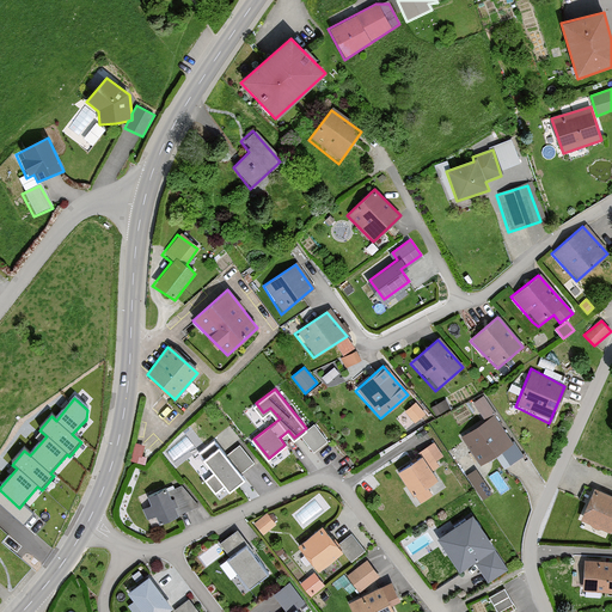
[(432,408),(436,416),(451,409),(446,399),(432,408)]
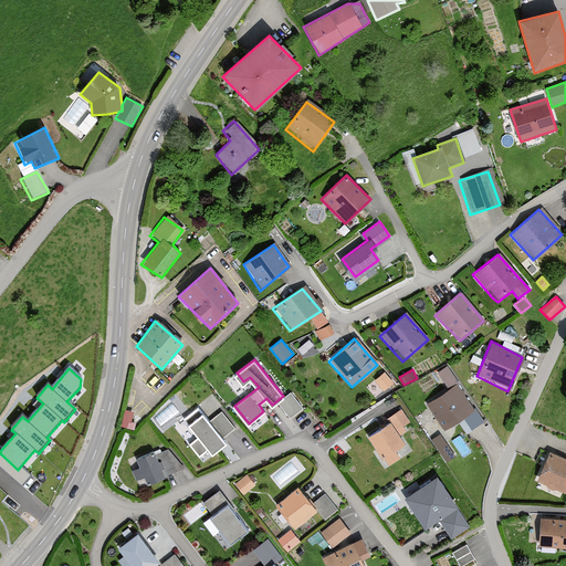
[(394,384),(385,373),(375,380),(384,391),(394,384)]
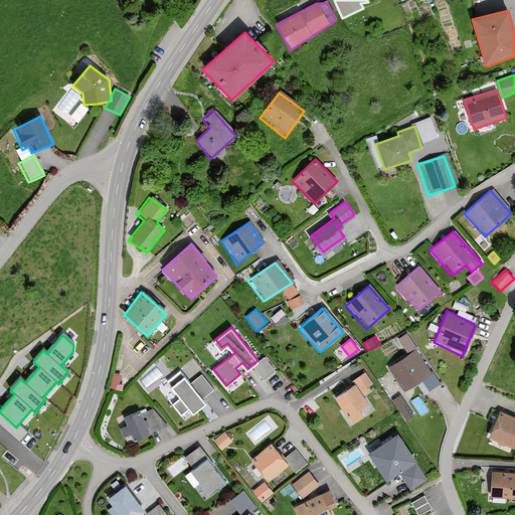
[(412,351),(386,368),(402,392),(431,374),(412,351)]
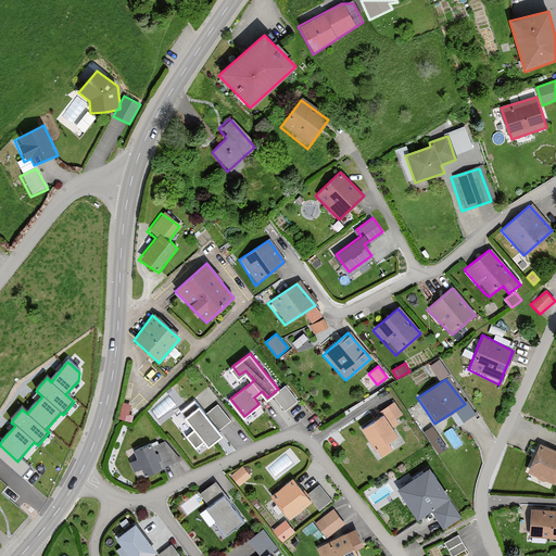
[(222,433),(196,400),(182,411),(197,428),(187,436),(196,446),(205,439),(209,443),(222,433)]
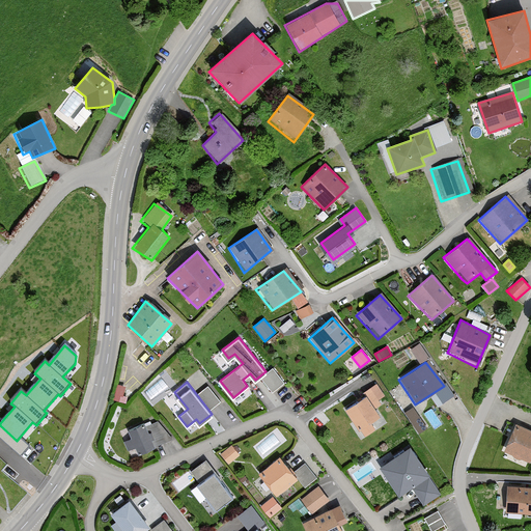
[(344,410),(358,430),(382,419),(373,407),(385,397),(375,384),(344,410)]
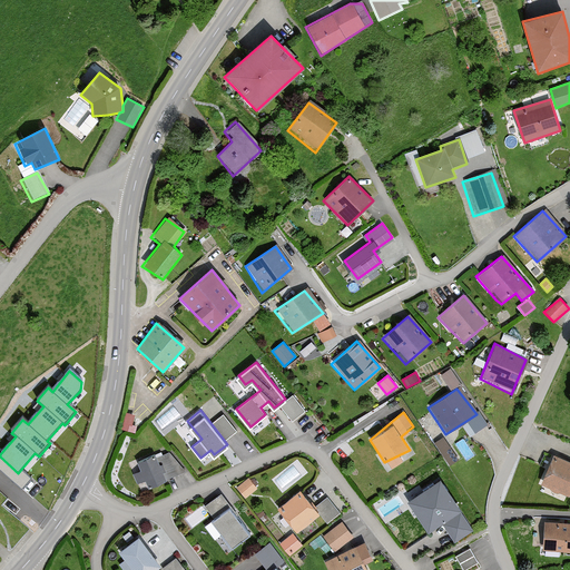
[(136,415),(126,413),(121,430),(131,432),(136,415)]
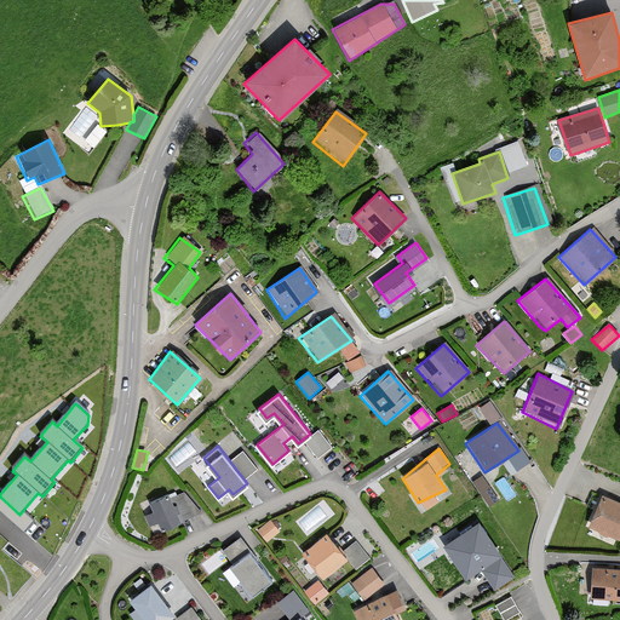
[(504,475),(497,480),(506,494),(515,489),(504,475)]
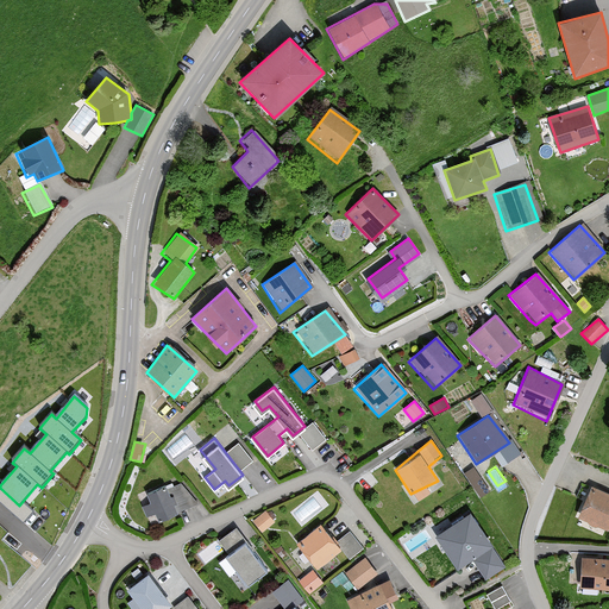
[(473,468),(464,473),(479,497),(490,491),(473,468)]
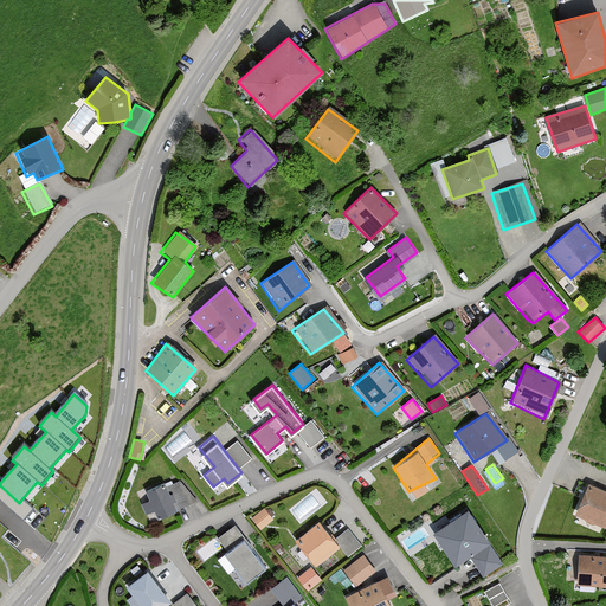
[(174,509),(162,484),(139,497),(143,513),(159,519),(174,509)]
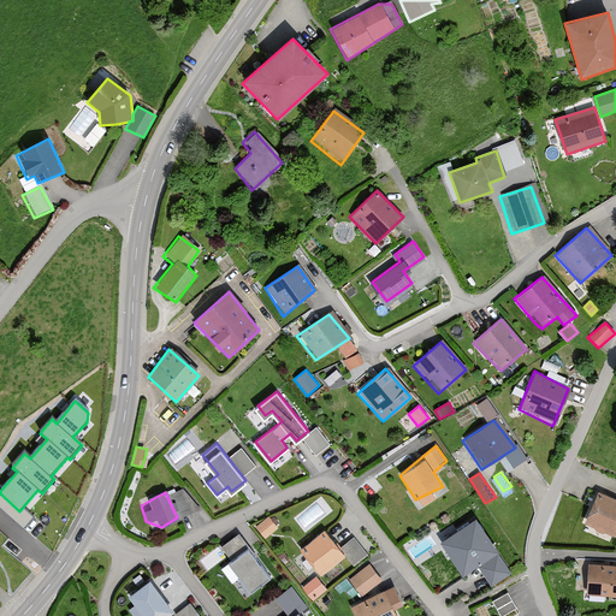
[(615,502),(596,493),(581,523),(614,538),(615,532),(615,502)]
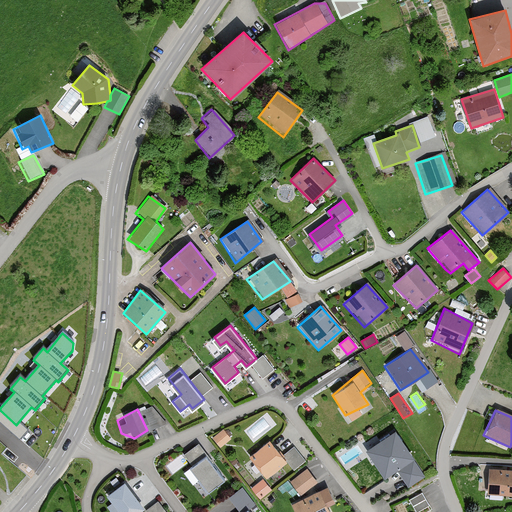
[(230,439),(221,431),(211,438),(218,448),(230,439)]
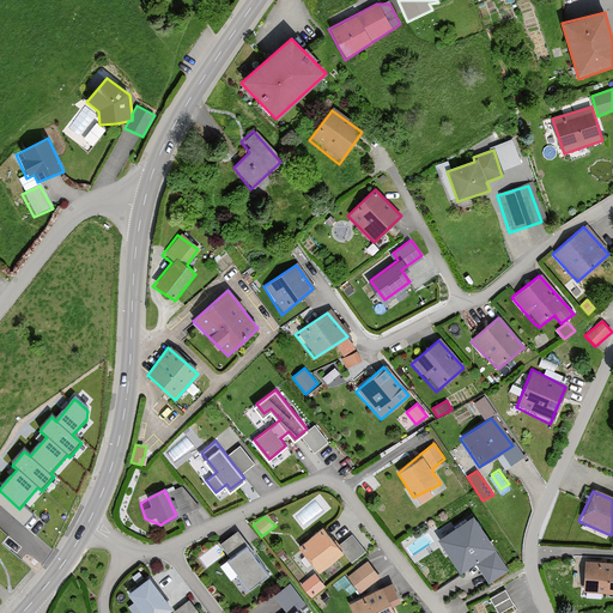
[(473,517),(437,540),(459,575),(474,564),(493,551),(473,517)]
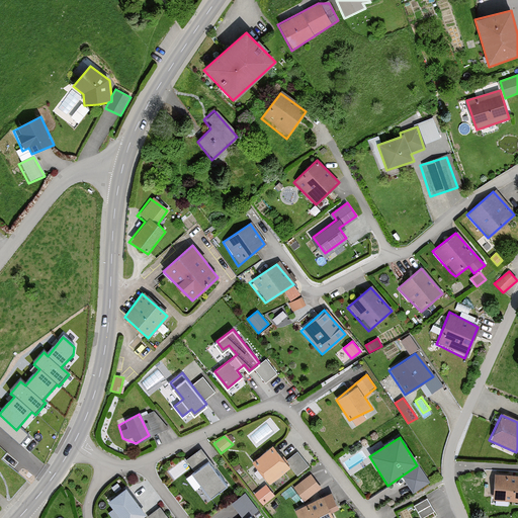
[(272,445),(251,460),(268,484),(289,468),(272,445)]
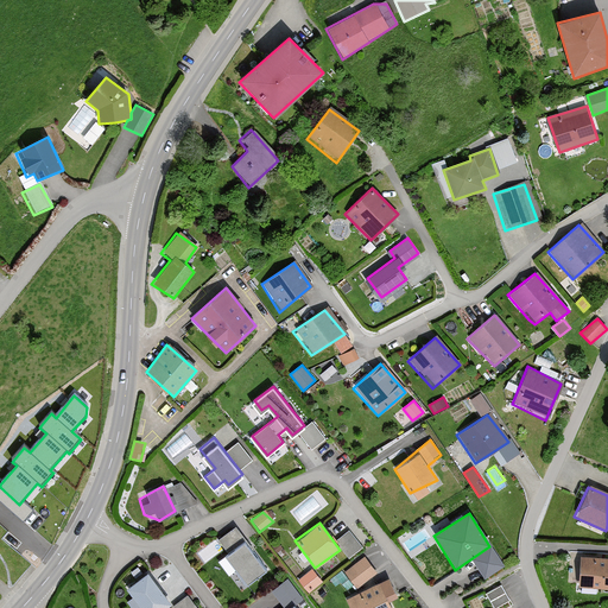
[(336,537),(349,555),(362,544),(349,526),(336,537)]
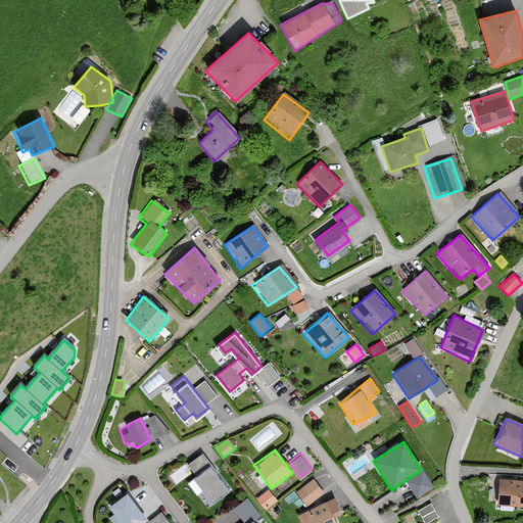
[(227,490),(200,454),(185,466),(210,503),(227,490)]
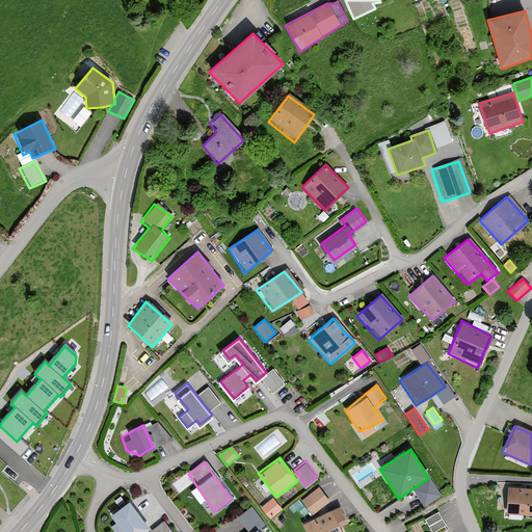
[(439,496),(428,478),(411,489),(423,507),(439,496)]
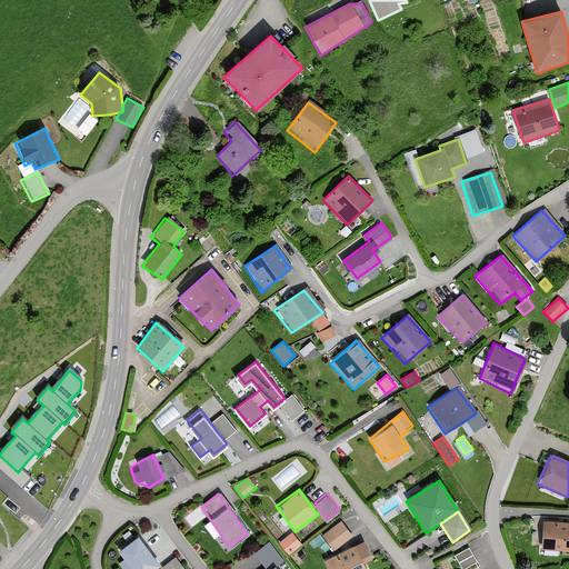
[(338,522),(320,535),(331,552),(349,537),(338,522)]
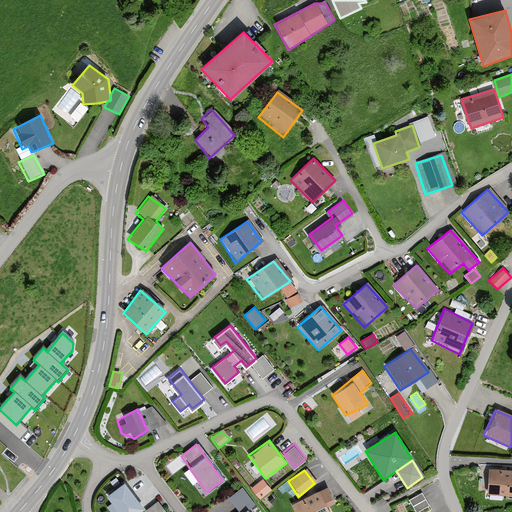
[(511,471),(487,470),(485,495),(511,496),(511,471)]
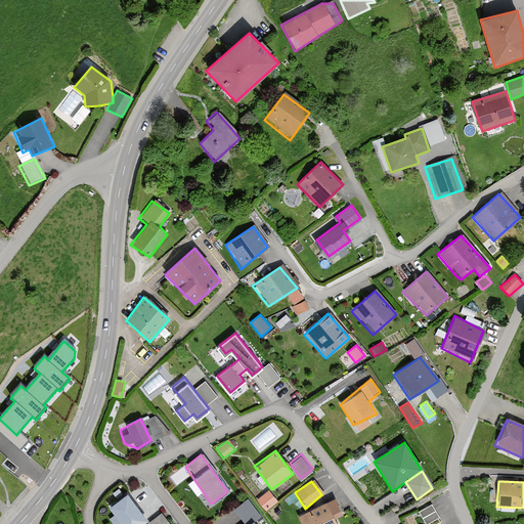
[(126,493),(106,508),(120,523),(142,523),(147,520),(126,493)]
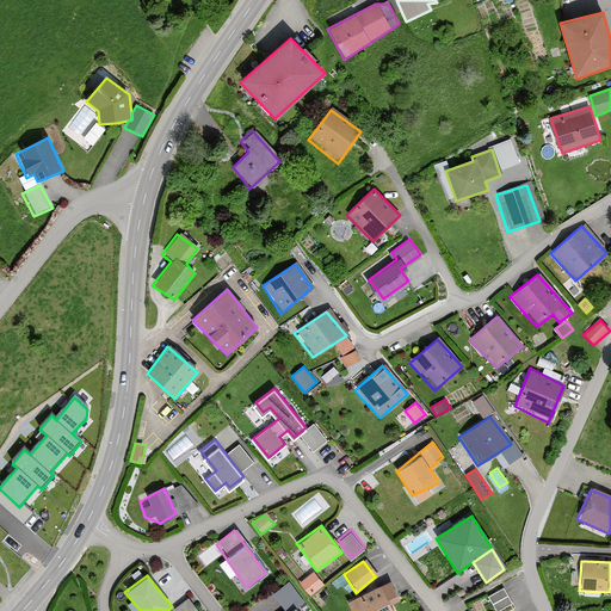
[(288,582),(271,593),(283,610),(292,610),(301,605),(288,582)]
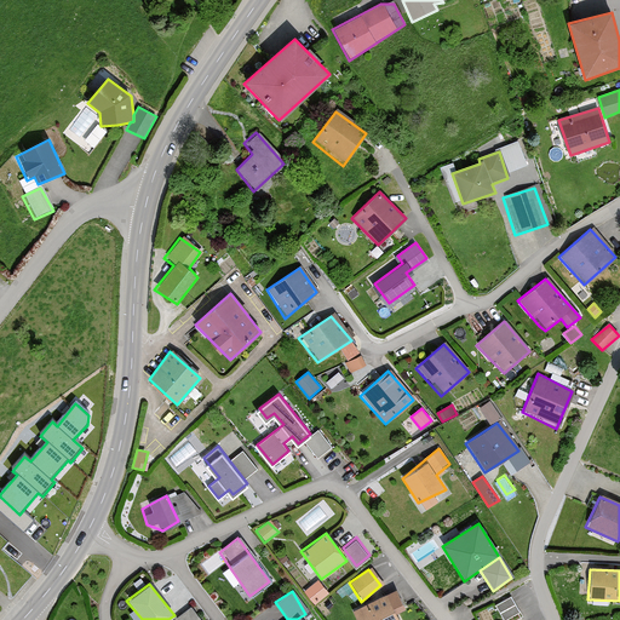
[(511,593),(497,601),(505,618),(520,609),(511,593)]
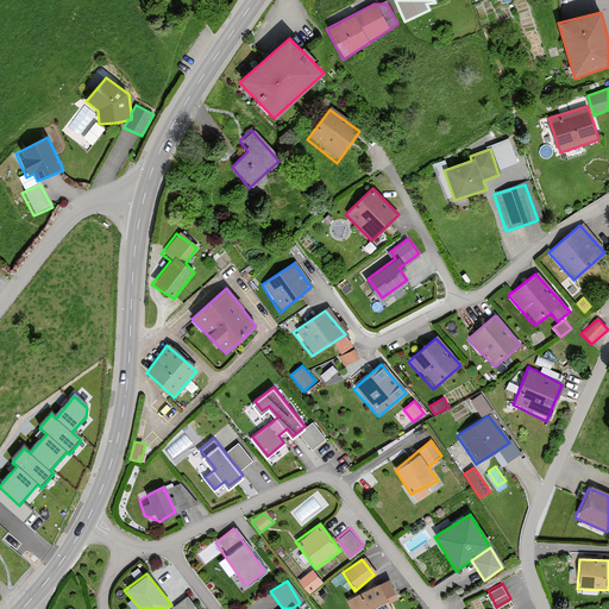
[(344,601),(347,608),(389,608),(378,585),(344,601)]
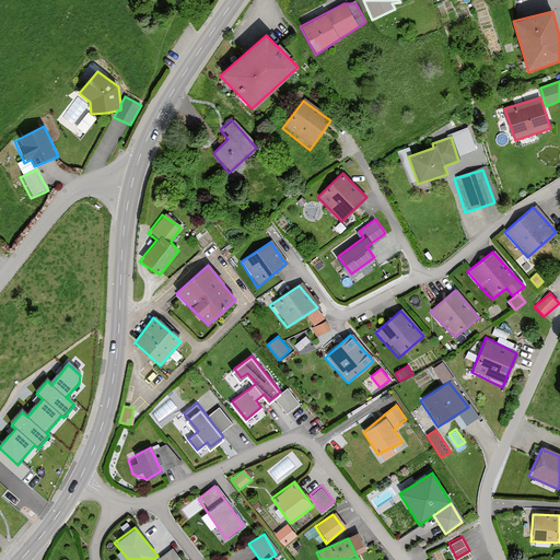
[(162,559),(184,559),(173,545),(159,556),(162,559)]
